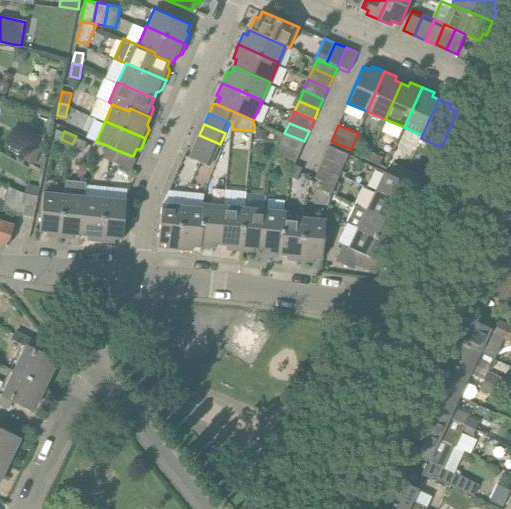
[(280,144),(300,153),(304,141),(284,133),(280,144)]
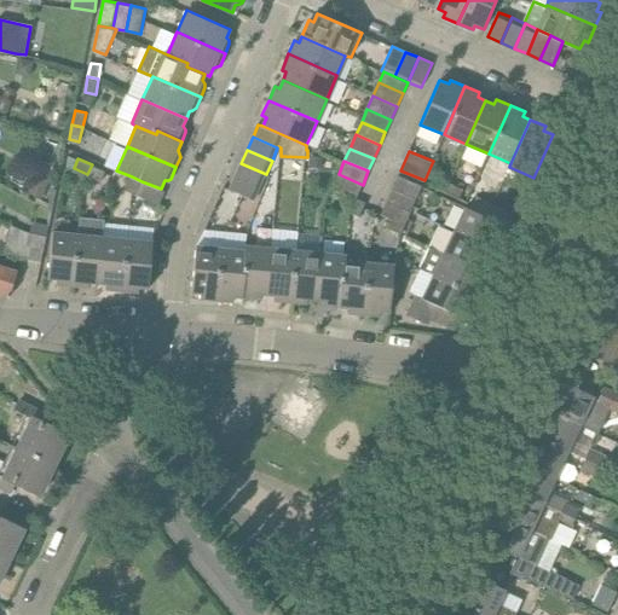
[(236,177),(260,186),(266,174),(241,163),(236,177)]
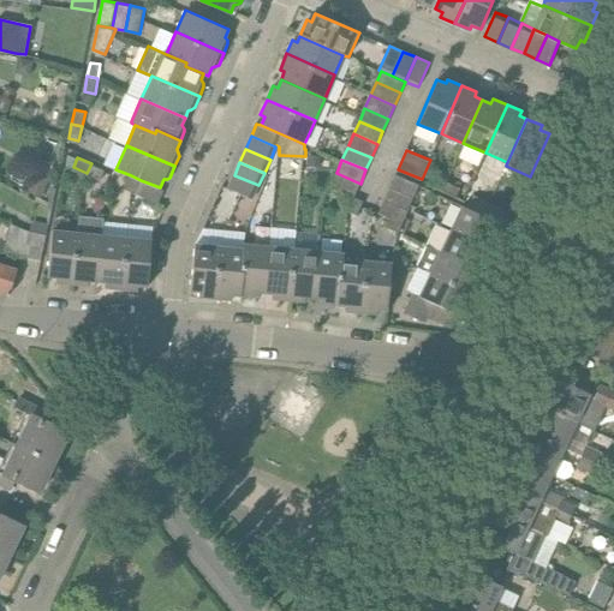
[(87,173),(101,179),(105,169),(91,163),(87,173)]
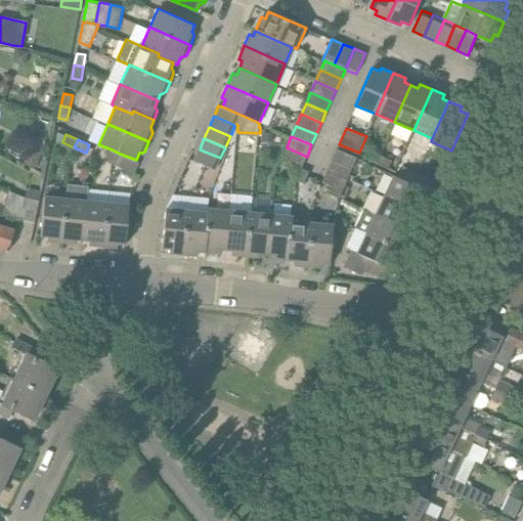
[(302,167),(307,157),(287,147),(281,159),(302,167)]
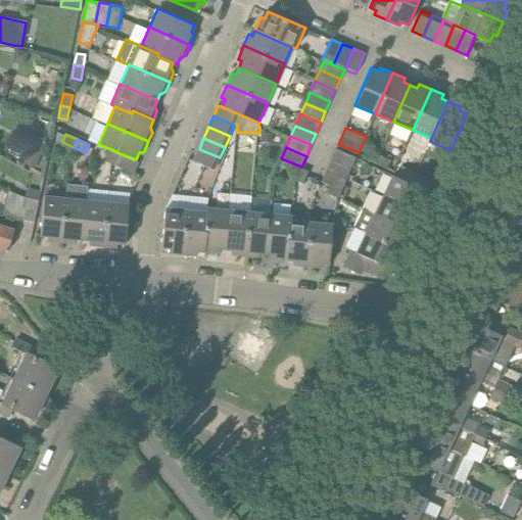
[(331,158),(351,168),(357,156),(336,147),(331,158)]
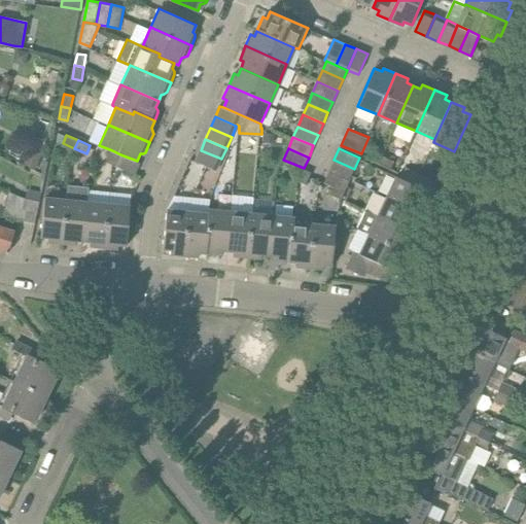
[(367,158),(379,164),(383,154),(372,149),(367,158)]
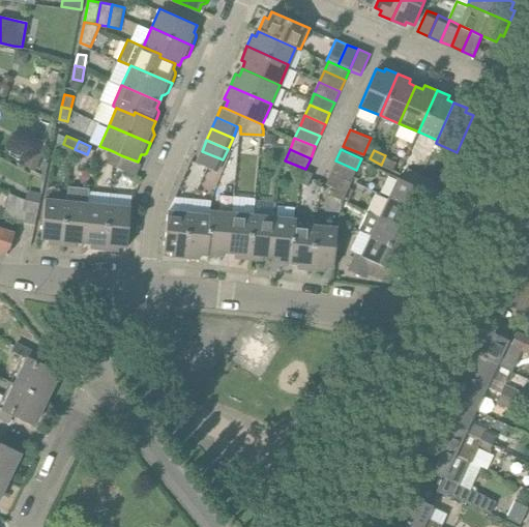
[(121,155),(113,151),(108,163),(117,166),(121,155)]
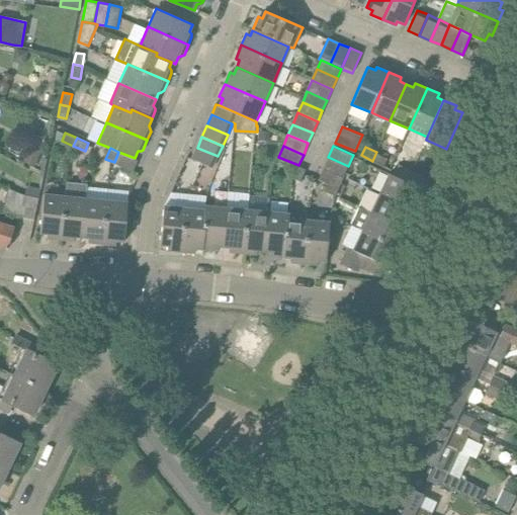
[(213,167),(218,156),(197,148),(192,158),(213,167)]
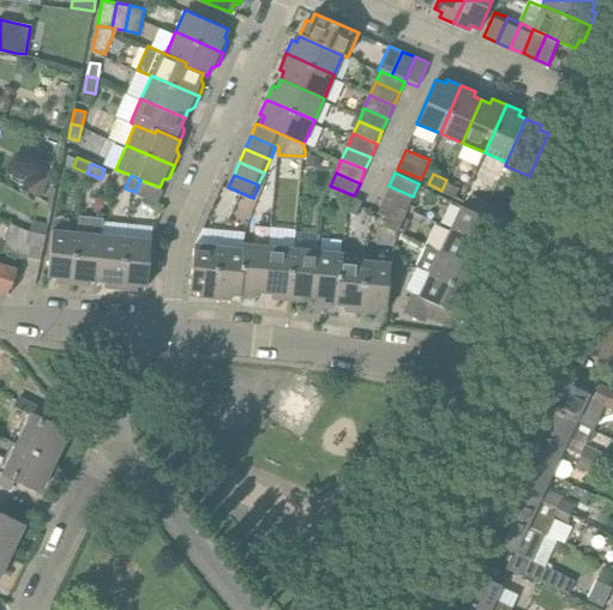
[(164,188),(160,187),(140,180),(136,192),(158,201),(164,188)]
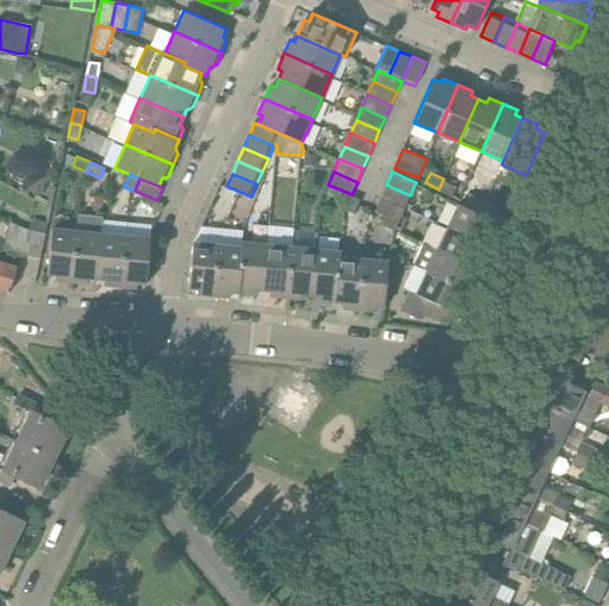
[(439,189),(453,195),(458,186),(443,179),(439,189)]
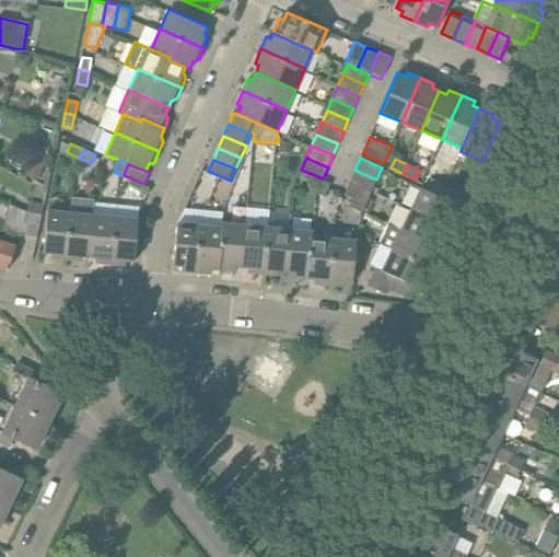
[(350,182),(372,192),(376,180),(354,170),(350,182)]
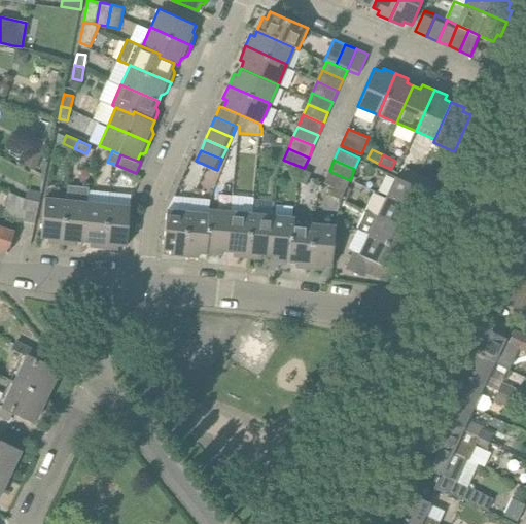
[(400,178),(415,184),(420,174),(406,167),(400,178)]
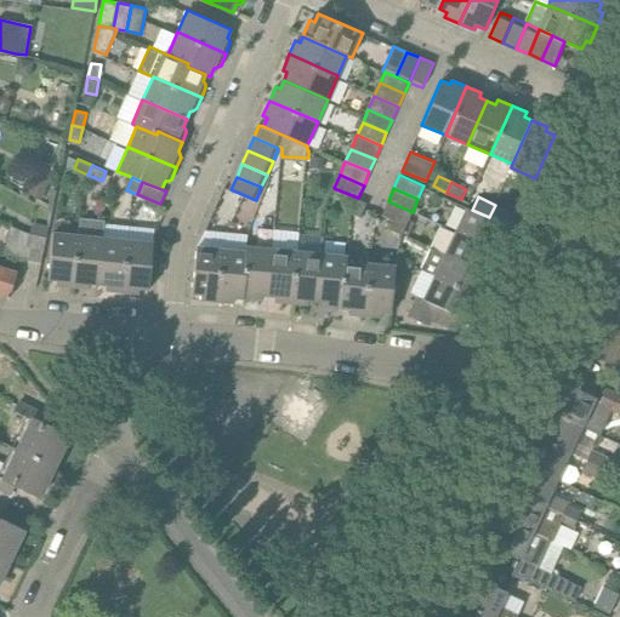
[(360,217),(368,203),(358,198),(351,212),(360,217)]
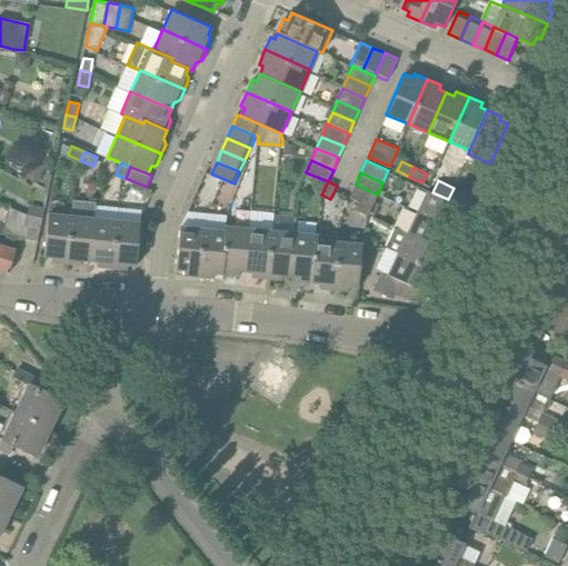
[(359,200),(372,207),(378,195),(356,185),(350,197),(359,200)]
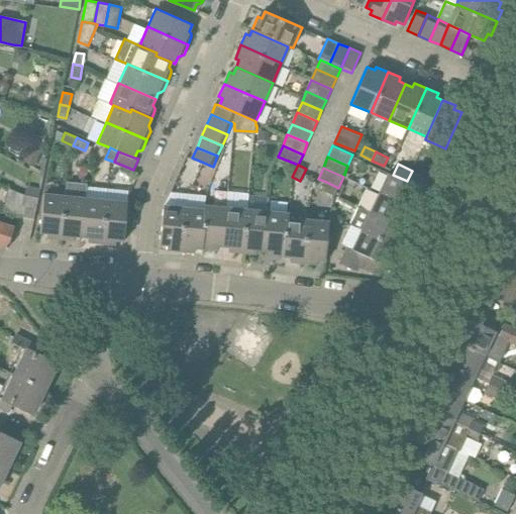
[(407,181),(420,188),(425,177),(412,171),(407,181)]
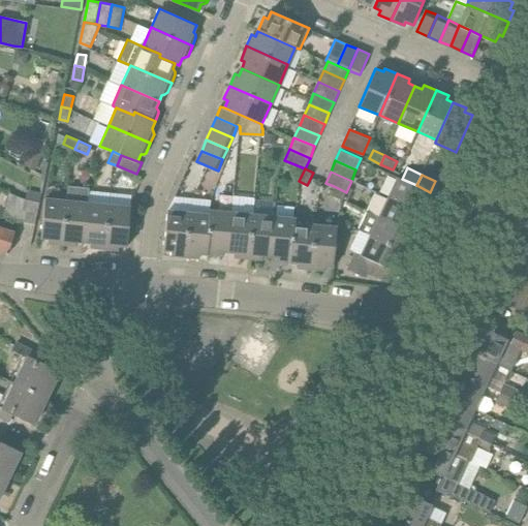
[(434,193),(430,192),(416,185),(402,179),(398,177),(389,196),(429,216),(435,203),(431,202),(434,193)]
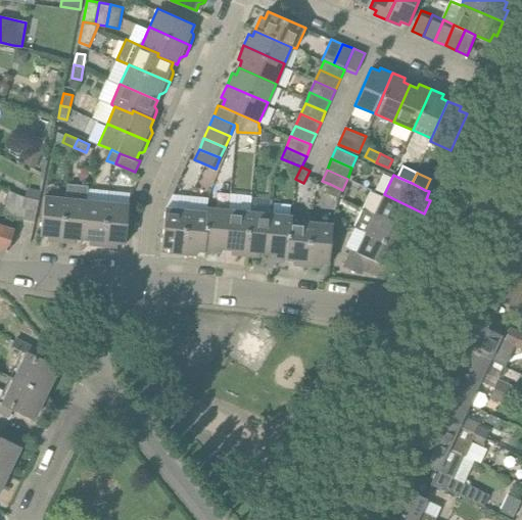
[(327,192),(339,197),(342,190),(330,184),(327,192)]
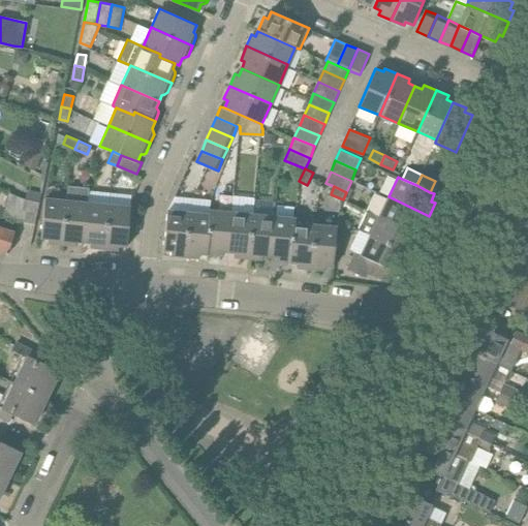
[(27,198),(40,202),(42,191),(28,189),(26,198),(27,198)]
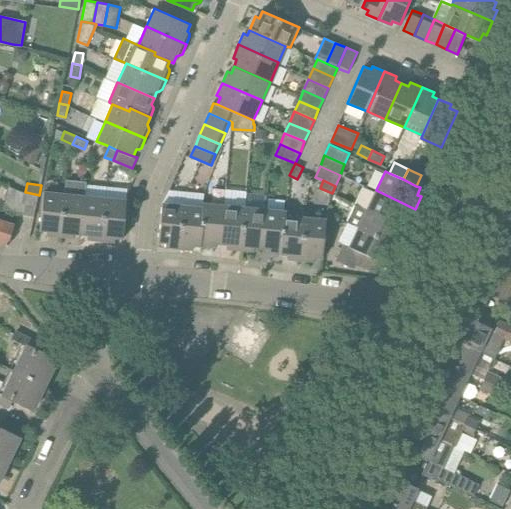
[(21,213),(34,216),(39,195),(26,192),(25,192),(9,187),(5,207),(21,213)]
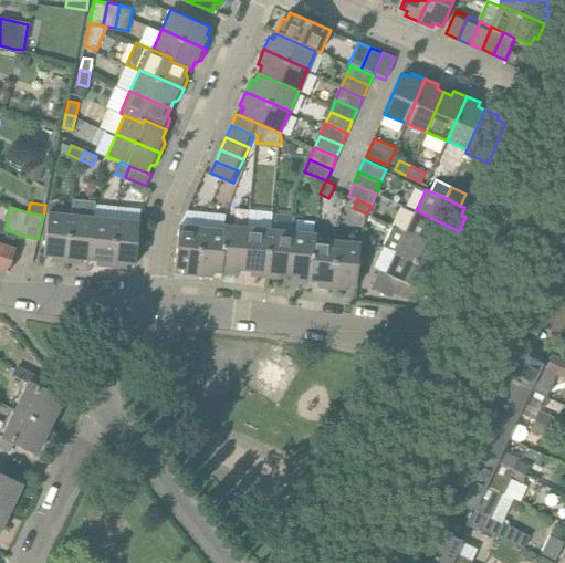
[(452,243),(459,231),(416,210),(406,230),(445,249),(448,242),(452,243)]
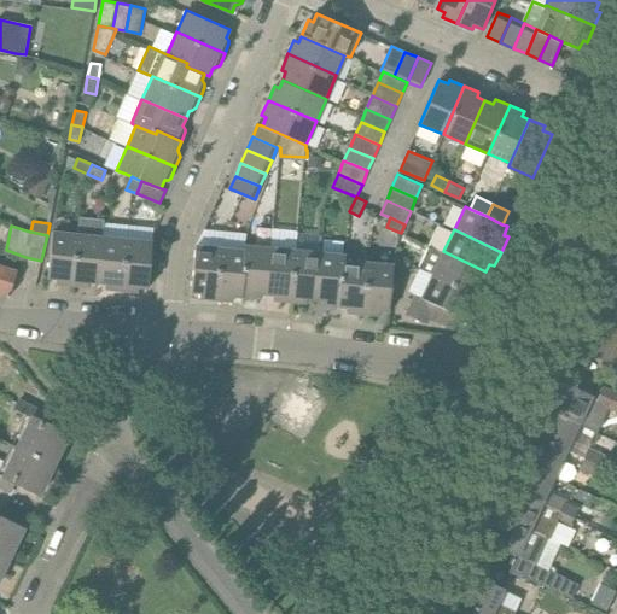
[(58,284),(74,285),(80,233),(53,231),(48,278),(58,279),(58,284)]
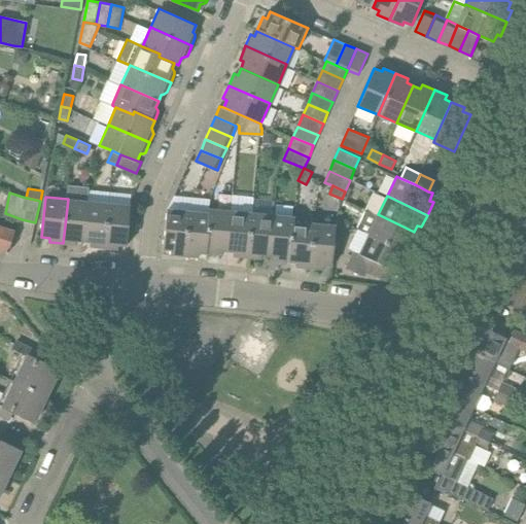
[(77,240),(84,241),(89,201),(68,199),(63,243),(76,245),(77,240)]
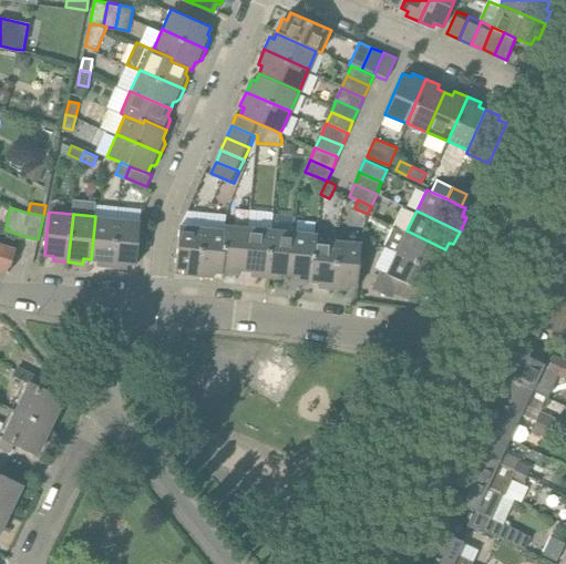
[(99,265),(114,266),(119,218),(95,216),(91,259),(99,260),(99,265)]
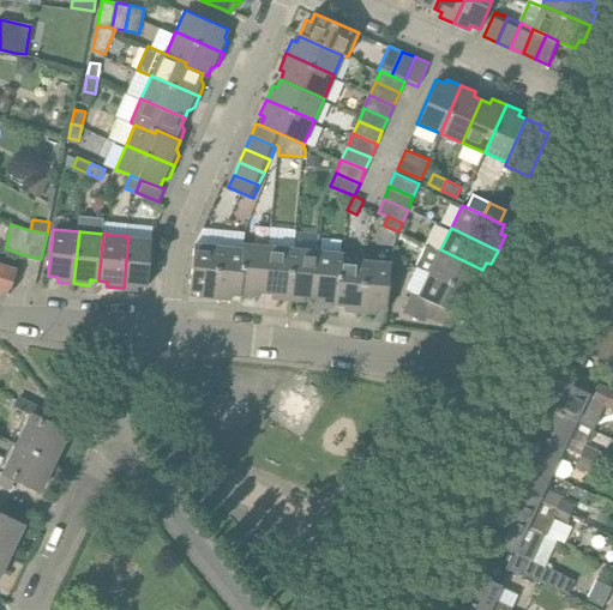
[(138,284),(148,285),(152,239),(128,236),(124,288),(138,289),(138,284)]
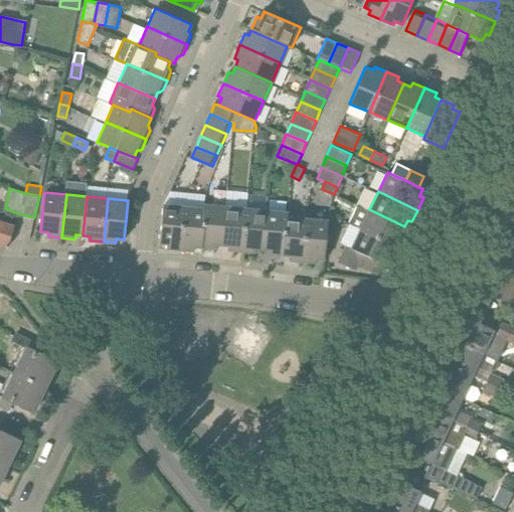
[(167,247),(181,248),(185,206),(164,203),(160,242),(168,243),(167,247)]
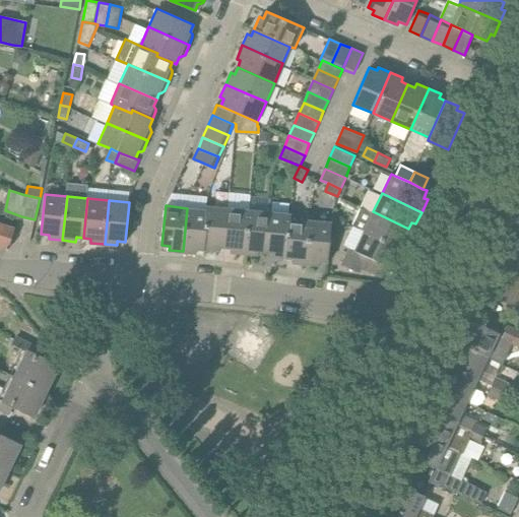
[(217,247),(224,247),(229,207),(206,205),(205,209),(204,228),(207,229),(205,250),(216,251),(217,247)]
